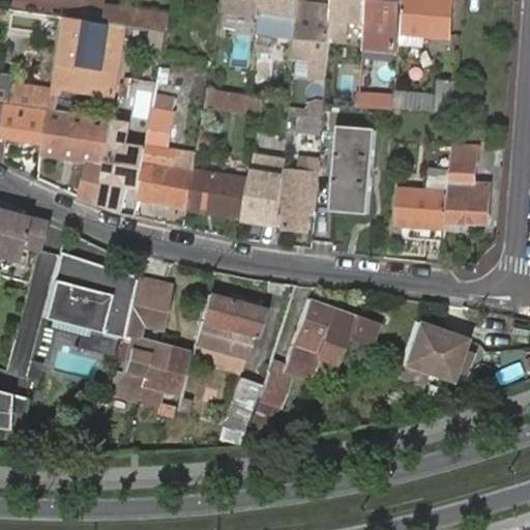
[(226,0),(225,13),(262,19),(262,15),(298,21),(299,11),(306,12),(332,15),(332,25),(367,30),(370,0),(226,0)]
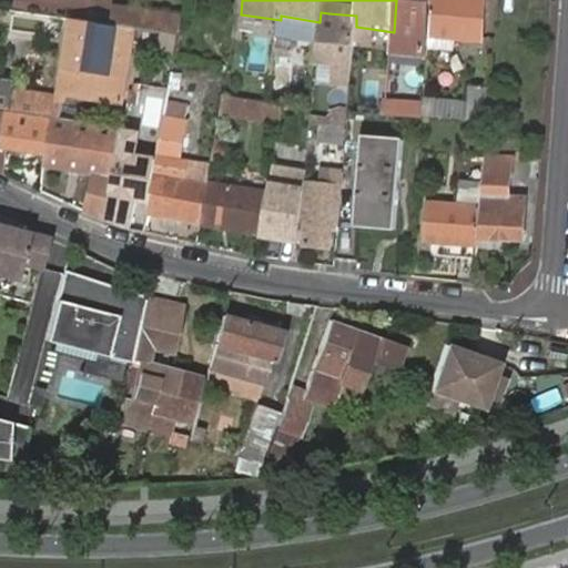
[(396,0),(394,32),(393,57),(428,59),(430,40),(433,0),(396,0)]
